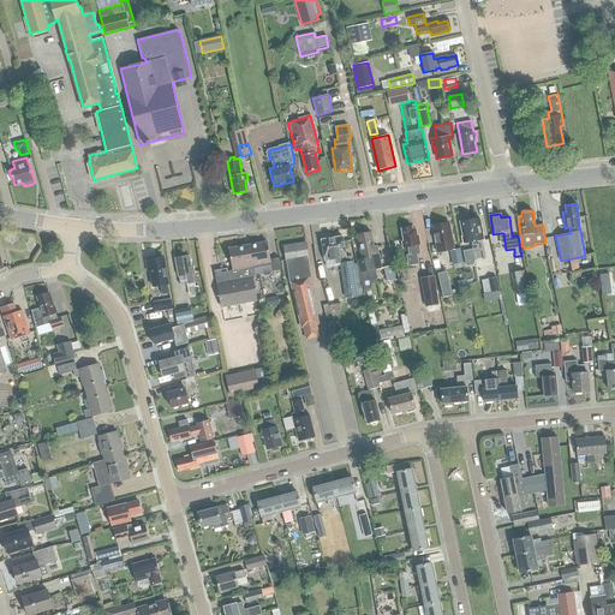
[(477,260),(485,257),(482,242),(484,242),(479,219),(470,220),(469,219),(461,220),(465,237),(463,237),(465,244),(472,243),(473,250),(464,251),(467,266),(473,264),(477,260)]
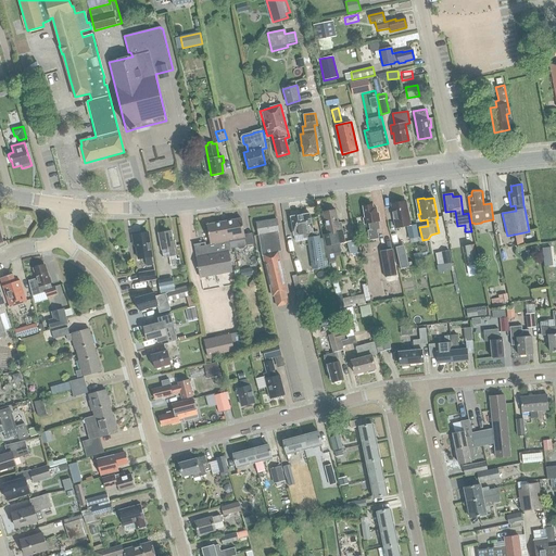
[(391,203),(396,228),(406,226),(409,239),(417,237),(415,223),(411,224),(407,206),(406,206),(405,201),(391,203)]
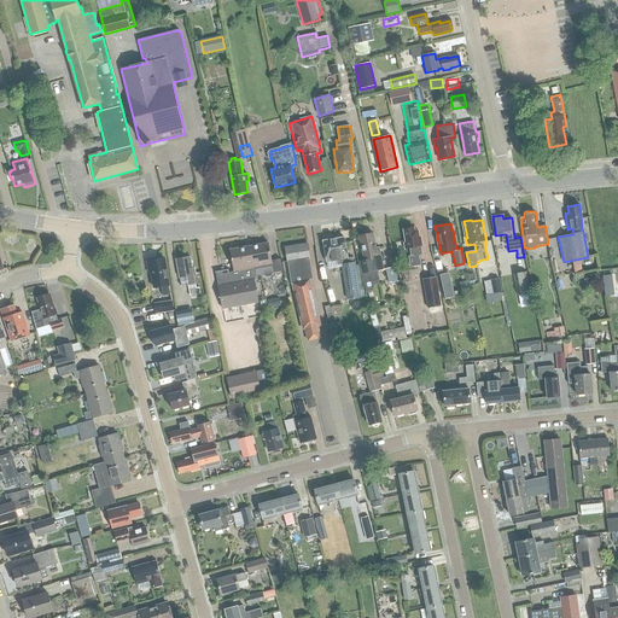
[(409,249),(410,256),(408,256),(409,267),(419,264),(418,255),(421,255),(420,246),(421,246),(420,237),(418,237),(417,231),(414,231),(413,228),(403,229),(404,243),(403,243),(404,250),(409,249)]
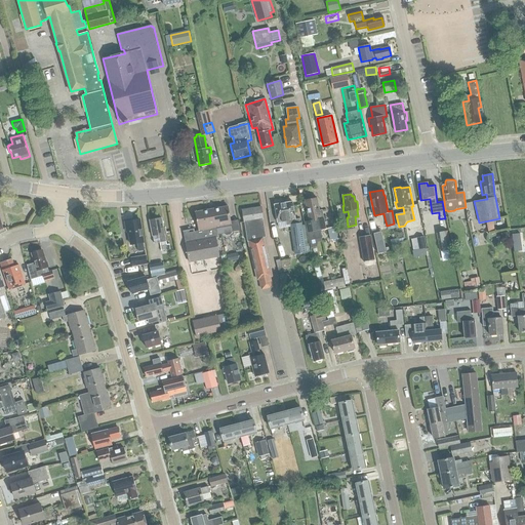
[(325,229),(323,218),(322,210),(320,211),(317,198),(305,200),(309,221),(306,221),(309,240),(321,238),(320,230),(325,229)]
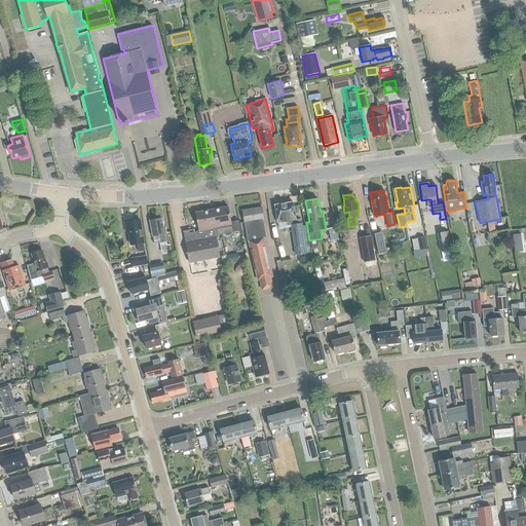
[(300,224),(299,219),(295,220),(292,202),(275,205),(278,223),(287,221),(287,226),(290,225),(298,224),(300,224)]
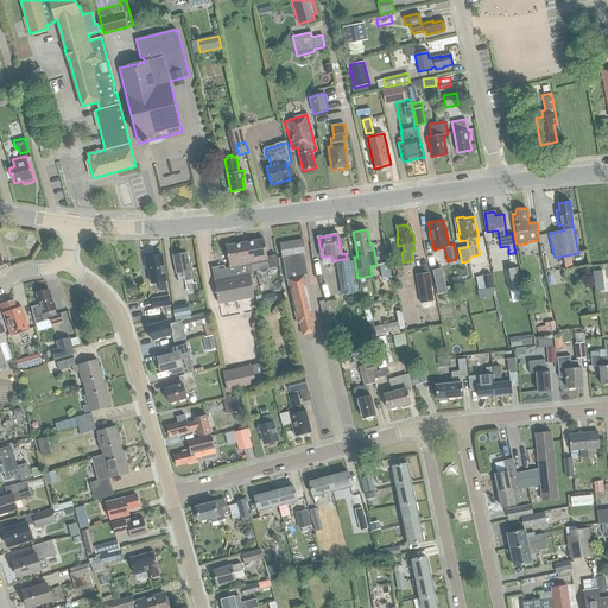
[(264,240),(245,242),(247,254),(249,254),(251,265),(252,272),(258,271),(258,273),(266,273),(268,270),(268,268),(278,267),(276,255),(266,257),(264,240)]
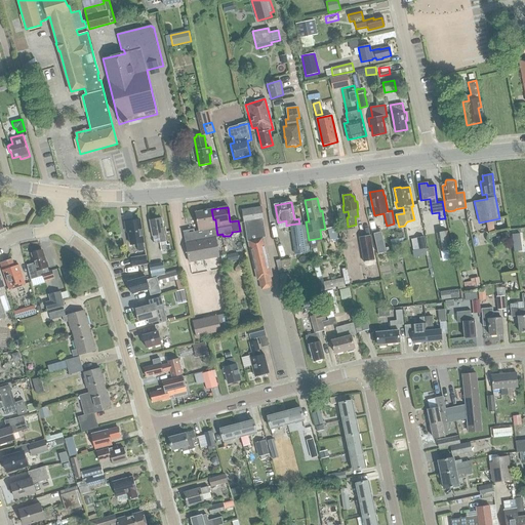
[(242,209),(244,223),(247,241),(248,241),(257,279),(259,279),(261,289),(272,286),(270,276),(271,276),(263,238),(266,237),(265,227),(261,207),(242,209)]
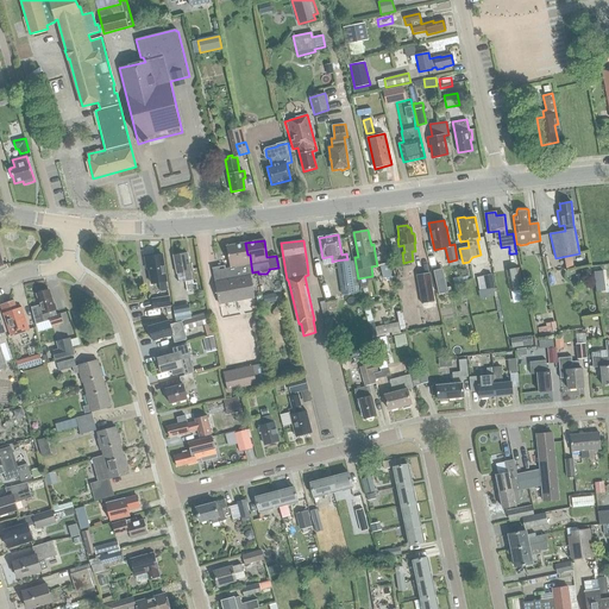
[(248,255),(245,243),(226,246),(230,269),(219,270),(218,268),(212,269),(219,305),(253,299),(250,276),(252,276),(252,272),(251,265),(250,255),(248,255)]
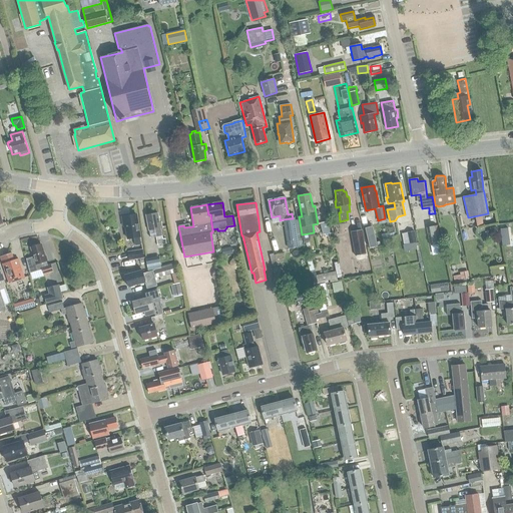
[(154,230),(155,237),(161,237),(160,229),(162,229),(161,223),(158,223),(157,214),(147,216),(149,230),(154,230)]
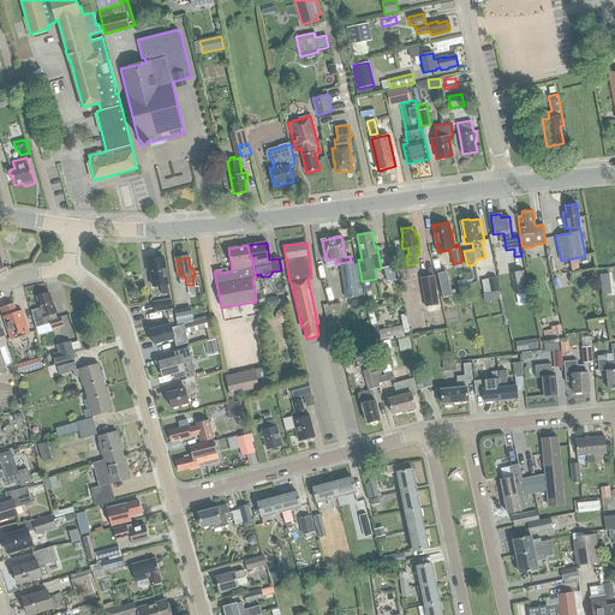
[(167,286),(168,286),(165,258),(147,261),(148,274),(150,273),(153,287),(160,287),(161,296),(168,294),(167,286)]
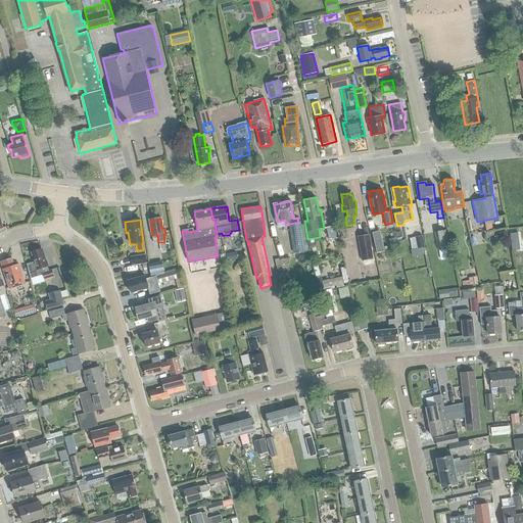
[(296,223),(289,224),(292,246),(293,253),(304,251),(303,245),(300,222),(298,223),(296,223)]
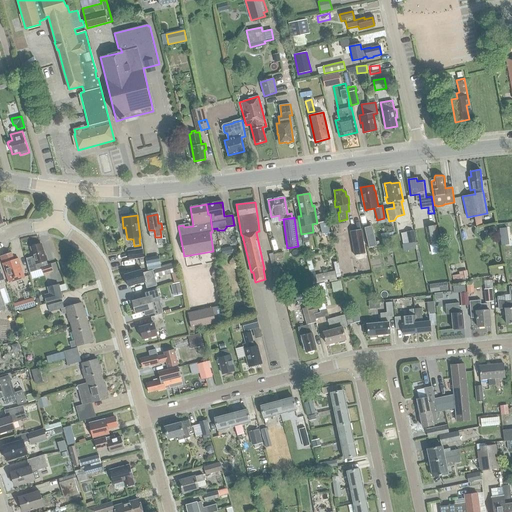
[(327,221),(320,221),(321,233),(328,232),(327,221)]
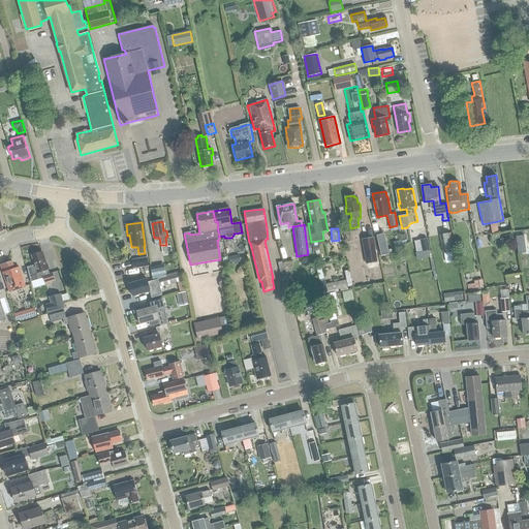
[(450,232),(440,235),(443,253),(454,251),(450,232)]
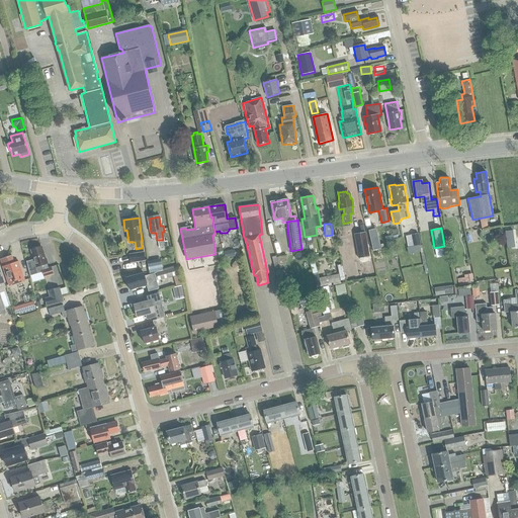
[(364,233),(353,234),(357,258),(368,257),(364,233)]
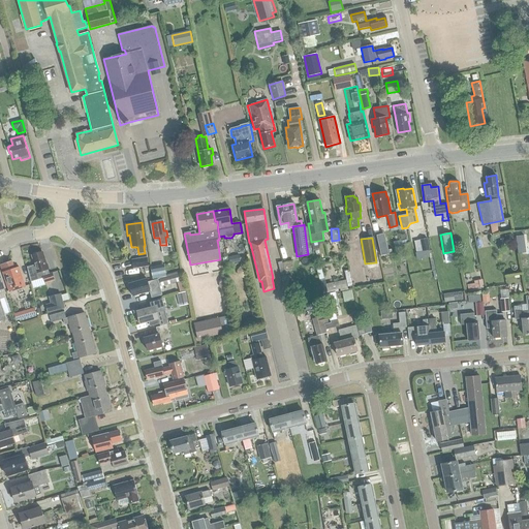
[(416,252),(422,251),(423,251),(429,250),(427,239),(414,242),(416,252)]
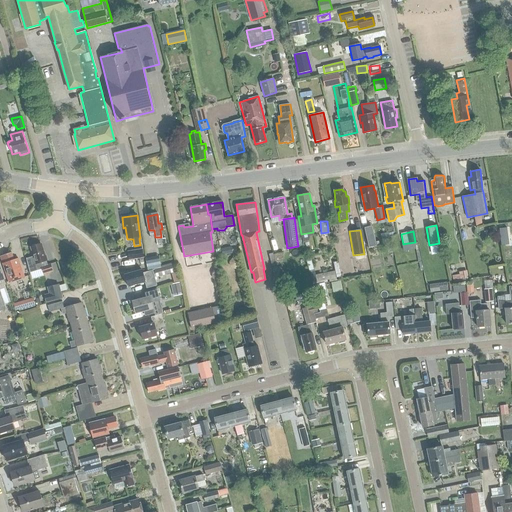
[(31,247),(34,256),(26,258),(30,275),(31,275),(30,273),(41,269),(43,274),(52,271),(50,264),(47,265),(46,261),(47,261),(46,255),(45,256),(43,252),(40,244),(31,247)]
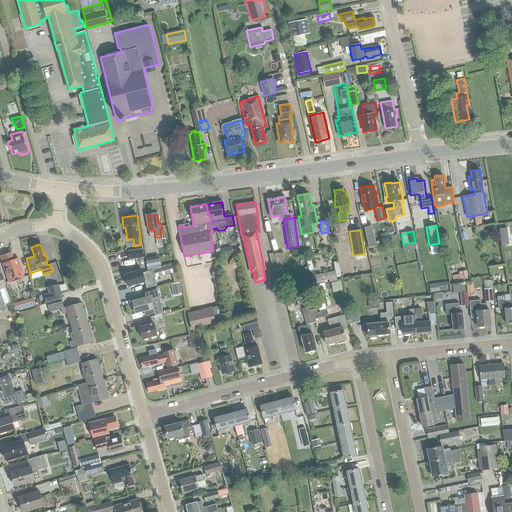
[(128,252),(129,260),(143,257),(141,250),(128,252)]
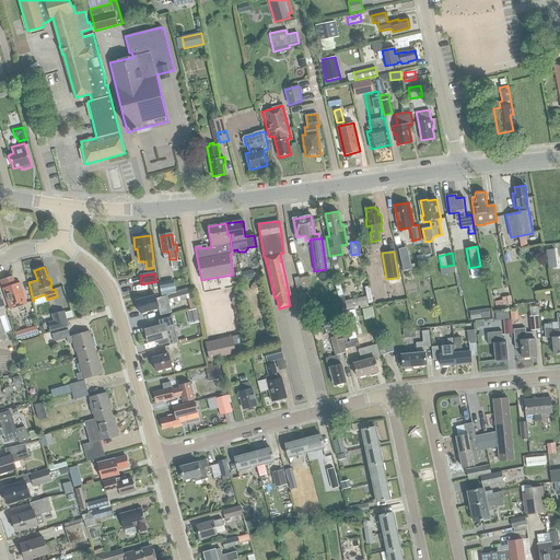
[(12,277),(0,280),(9,310),(25,305),(20,284),(14,286),(12,277)]
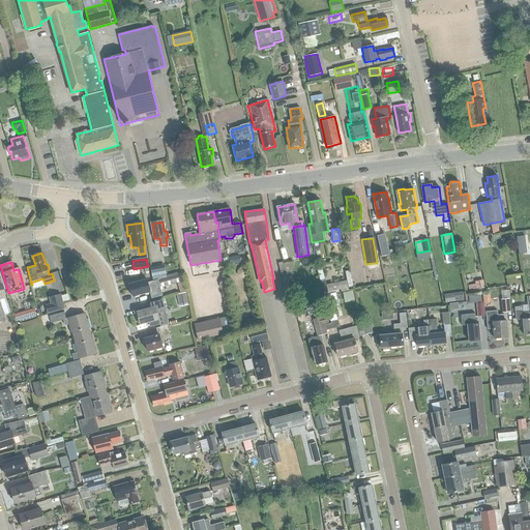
[(284,262),(278,263),(282,276),(287,275),(286,269),(284,264),(284,262)]
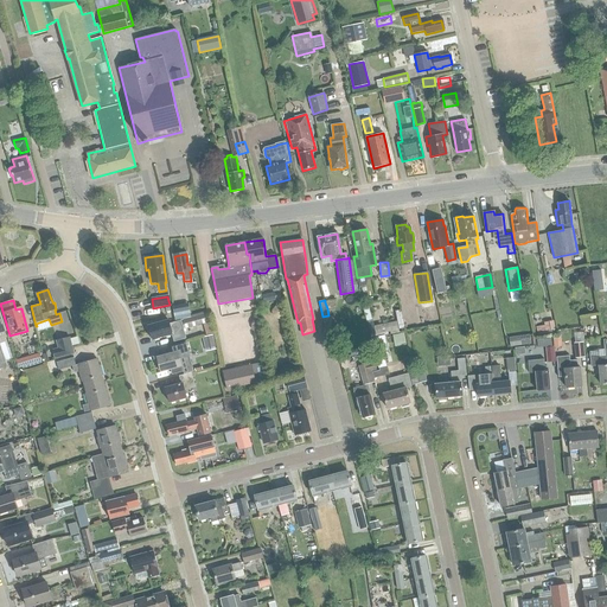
[(173,307),(176,320),(183,319),(181,306),(173,307)]
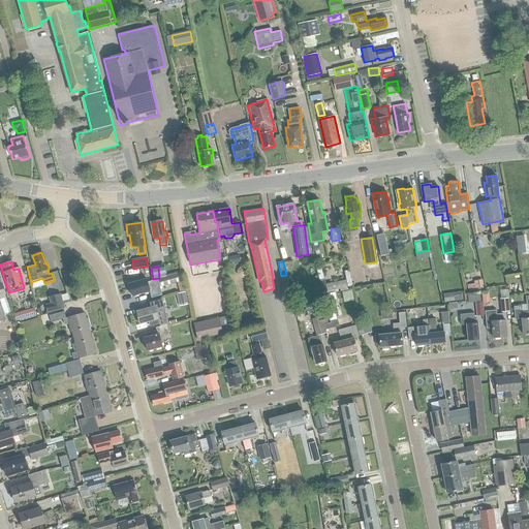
[(240,267),(237,271),(238,275),(242,278),(247,277),(249,273),(248,269),(244,267),(240,267)]
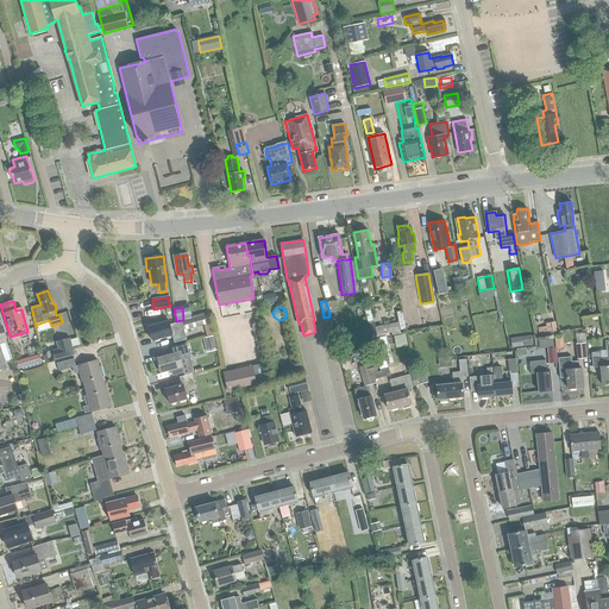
[(209,325),(208,324),(211,324),(208,314),(182,321),(184,331),(189,328),(190,330),(209,325)]
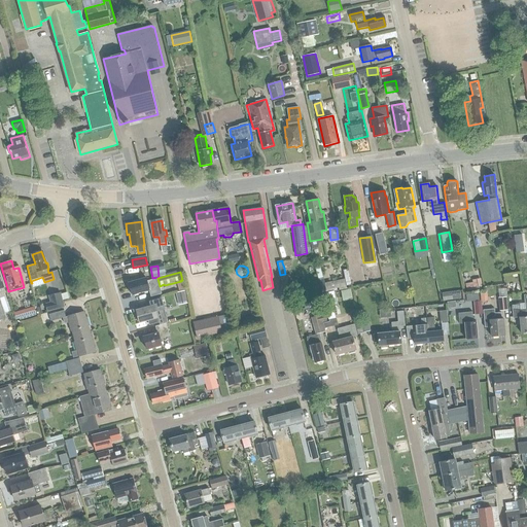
[(132,296),(149,291),(150,297),(161,294),(156,280),(146,283),(145,279),(129,284),(132,296)]
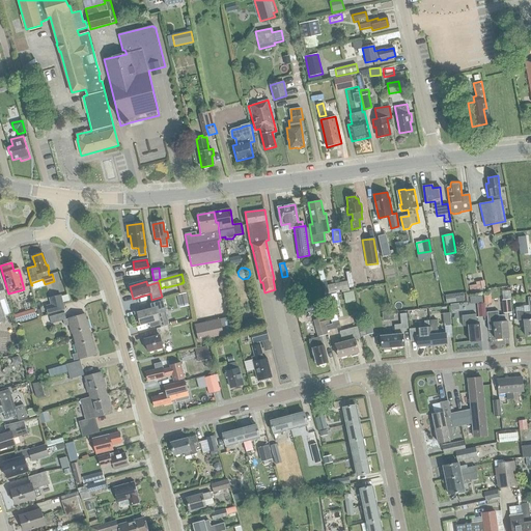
[(348,288),(347,281),(327,285),(329,292),(348,288)]
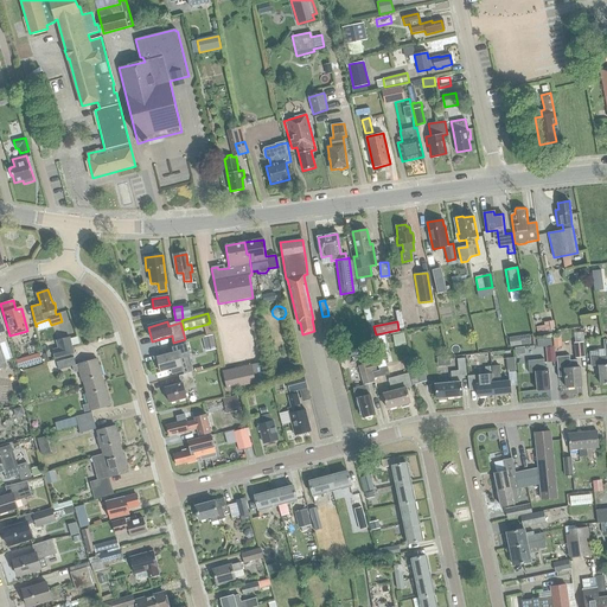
[(393,334),(395,345),(406,343),(404,332),(393,334)]
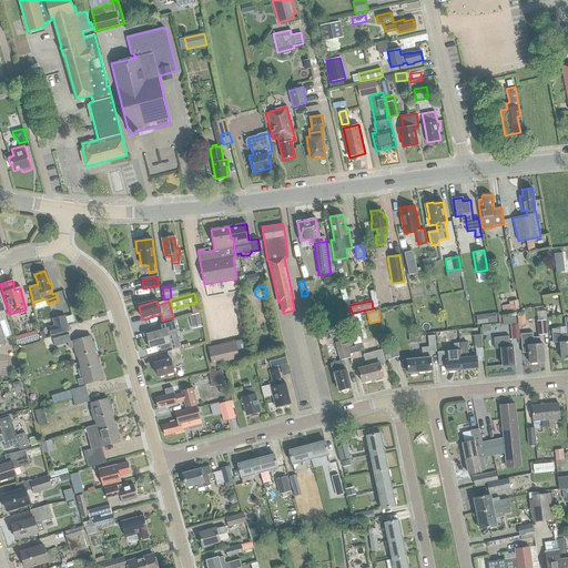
[(199,313),(190,316),(194,327),(202,325),(199,313)]
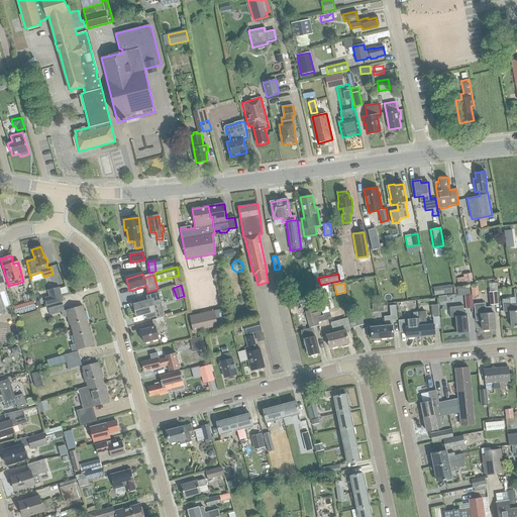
[(451,293),(451,285),(434,286),(434,294),(451,293)]
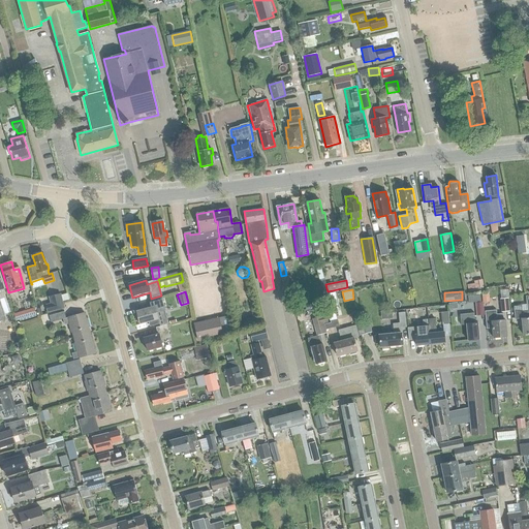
[(60,293),(52,296),(54,304),(47,306),(48,313),(64,309),(60,293)]
